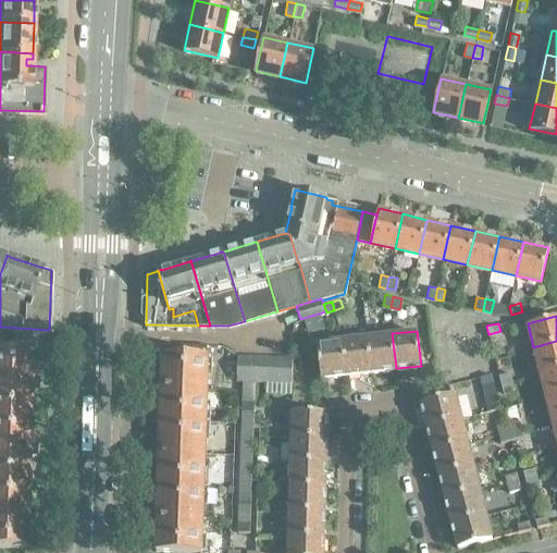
[(0,344),(12,345),(12,334),(0,333),(0,344)]
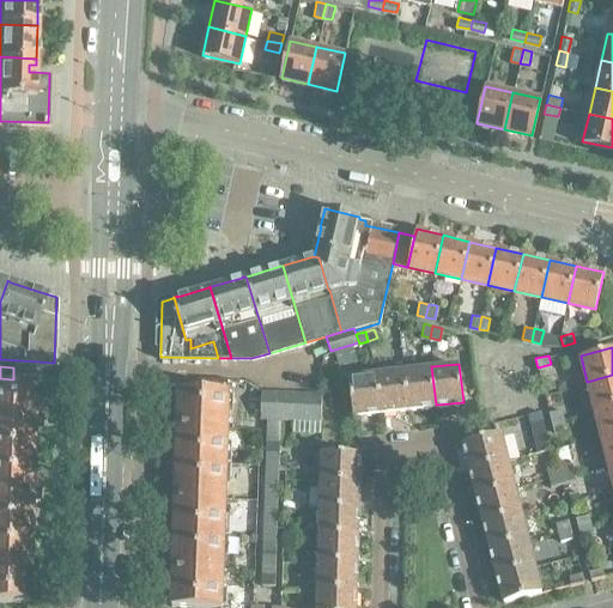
[(436,405),(431,366),(404,370),(408,408),(436,405)]
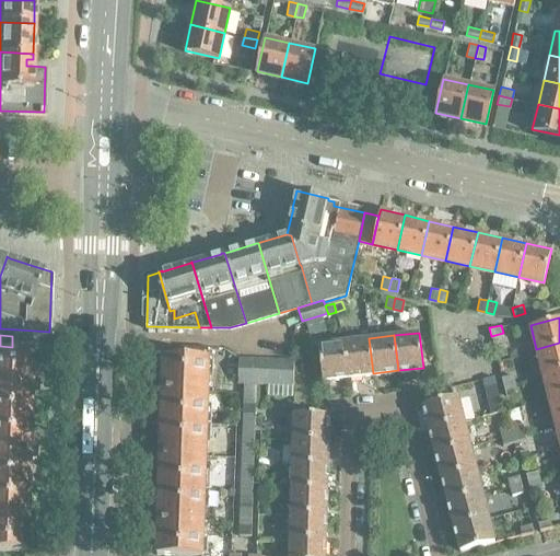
[(373,373),(369,338),(345,342),(348,375),(373,373)]
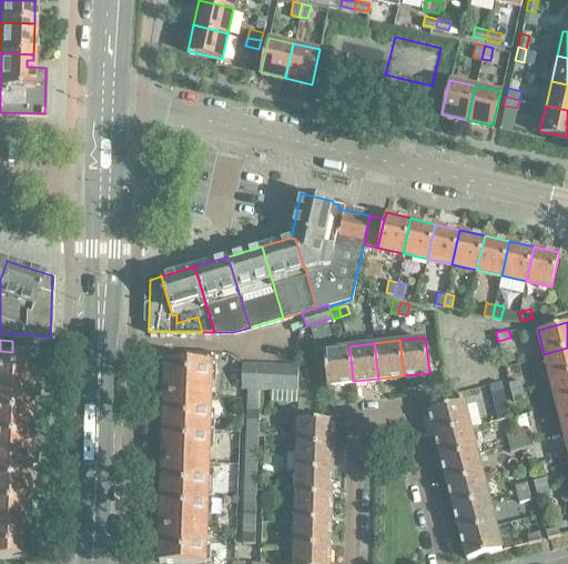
[(353,381),(350,346),(324,349),(327,384),(353,381)]
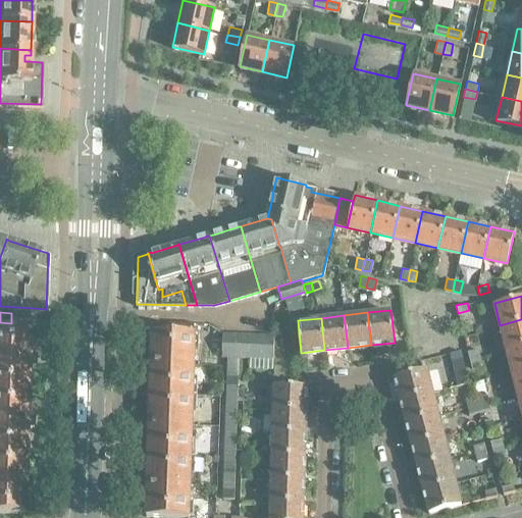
[(521,344),(521,319),(500,325),(506,348),(521,344)]
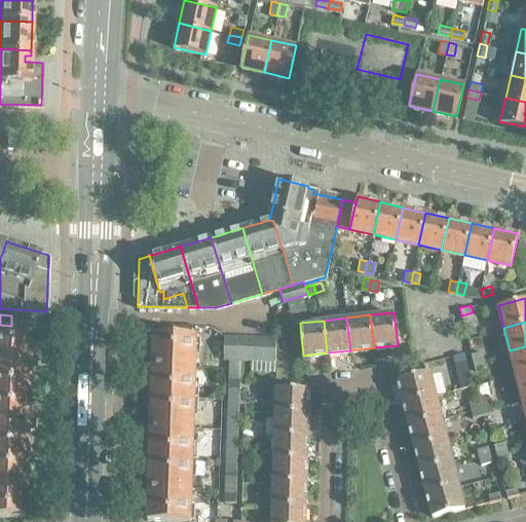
[(171,323),(171,332),(171,333),(196,334),(196,333),(195,333),(195,324),(171,323)]
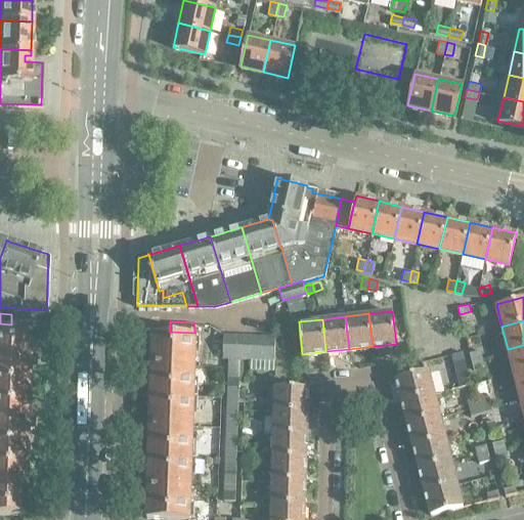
[(0,326),(0,388),(28,389),(28,376),(29,376),(29,366),(29,364),(36,363),(36,354),(29,352),(29,350),(30,350),(30,341),(30,327),(0,326)]
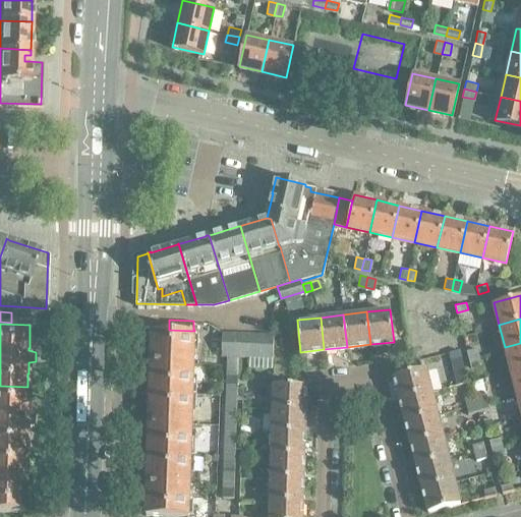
[(192,391),(194,331),(169,330),(169,329),(152,329),(152,343),(151,343),(151,351),(151,353),(145,355),(143,364),(151,366),(151,367),(150,367),(150,377),(151,377),(150,390),(192,391)]
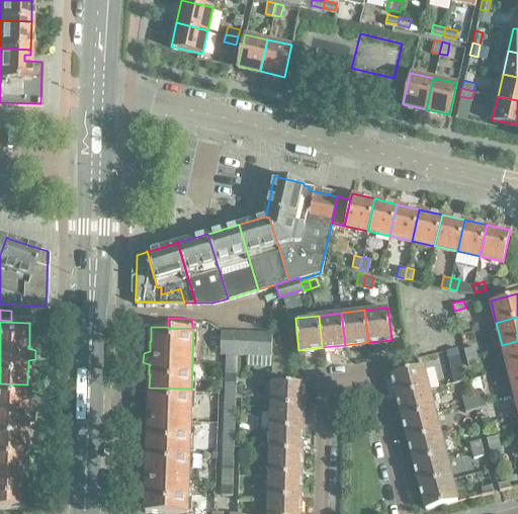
[(233,353),(234,329),(222,329),(221,352),(226,353),(233,353)]
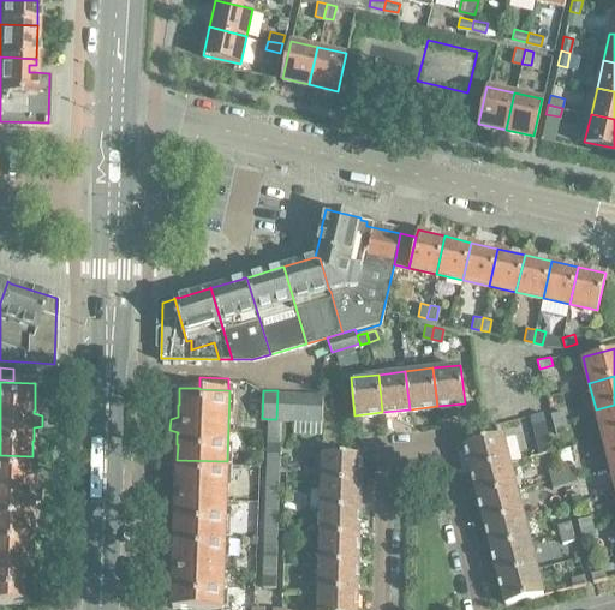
[(292,419),(292,392),(278,390),(276,419),(281,419),(292,419)]
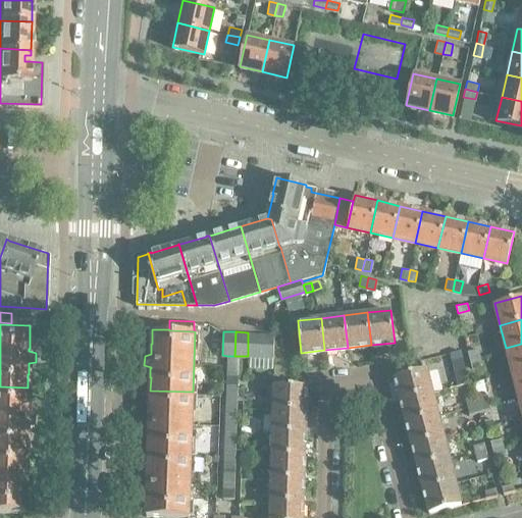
[(260,357),(261,332),(248,332),(248,356),(260,357)]
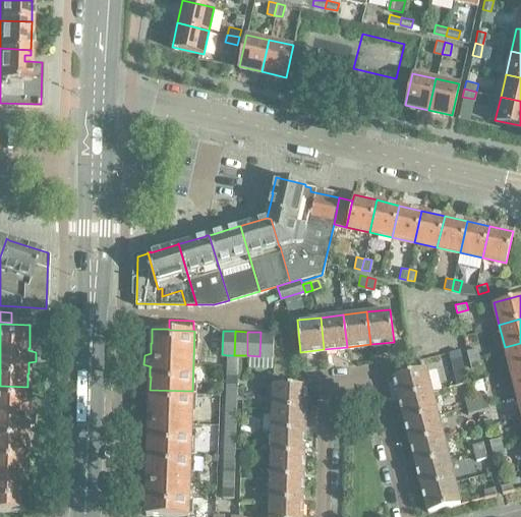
[(274,333),(273,333),(261,332),(259,356),(273,356),(274,333)]
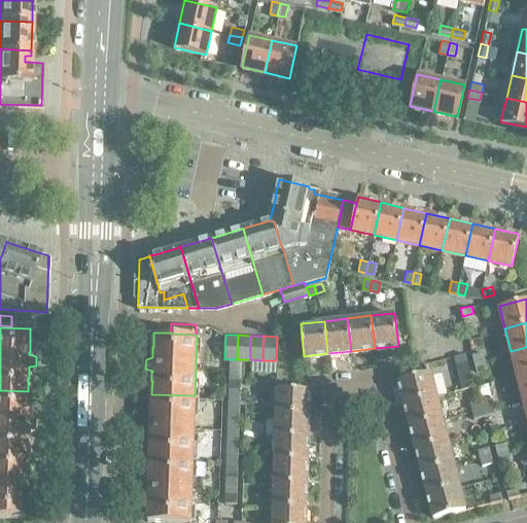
[(526,371),(526,347),(511,351),(517,374),(526,371)]
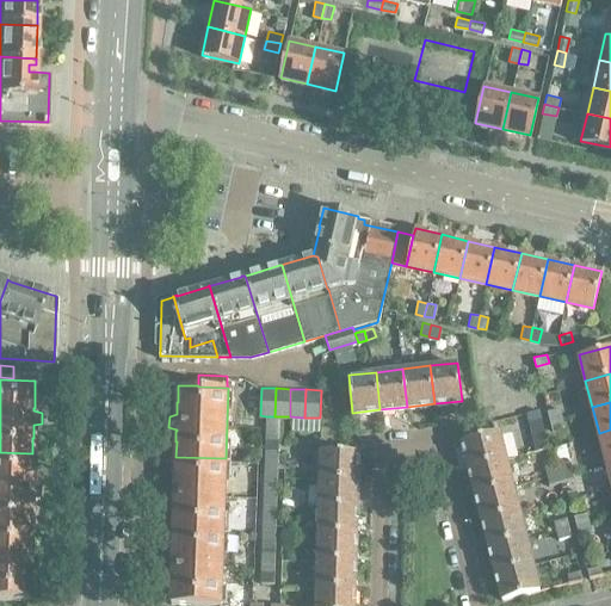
[(560,407),(547,409),(549,419),(562,415),(560,407)]
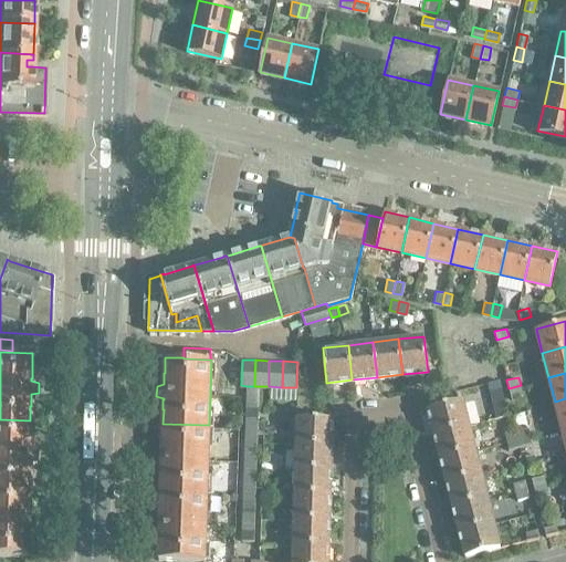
[(500,378),(489,381),(491,389),(502,386),(500,378)]
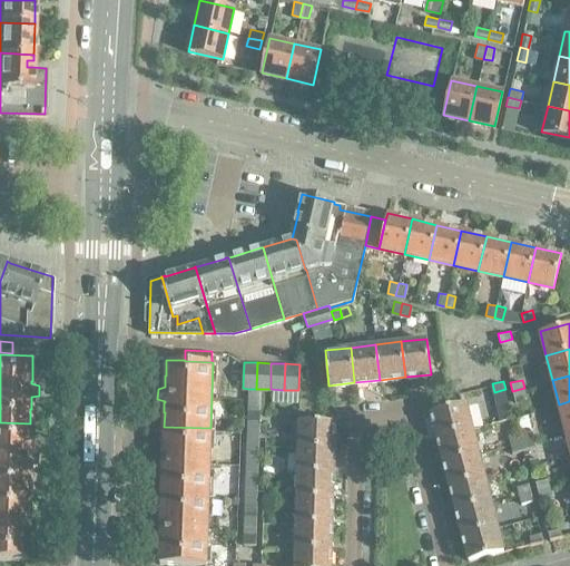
[(527,397),(524,388),(512,391),(514,399),(527,397)]
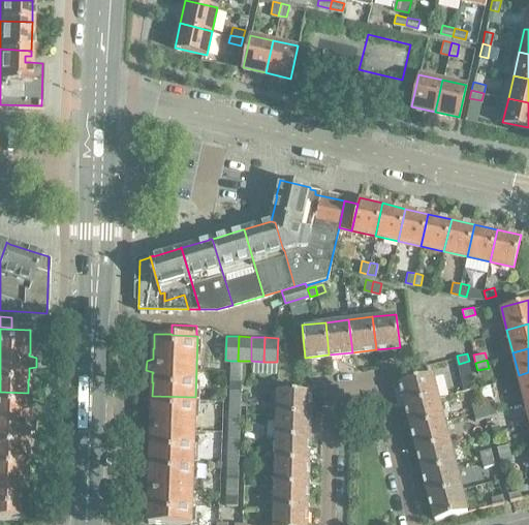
[(242,361),(238,361),(230,361),(230,371),(242,371),(242,361)]
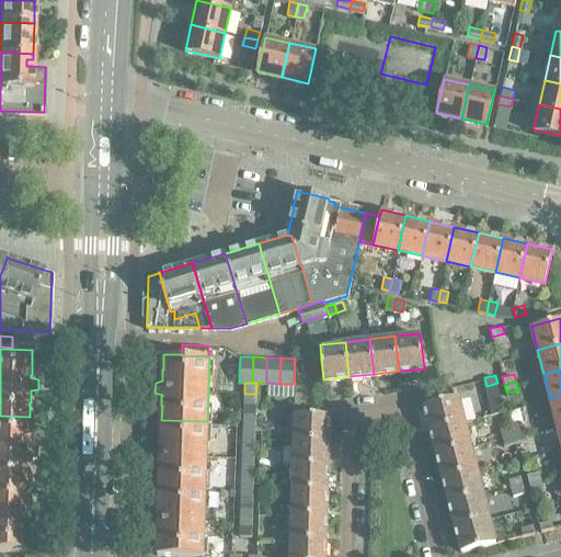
[(504,410),(497,383),(487,386),(493,413),(504,410)]
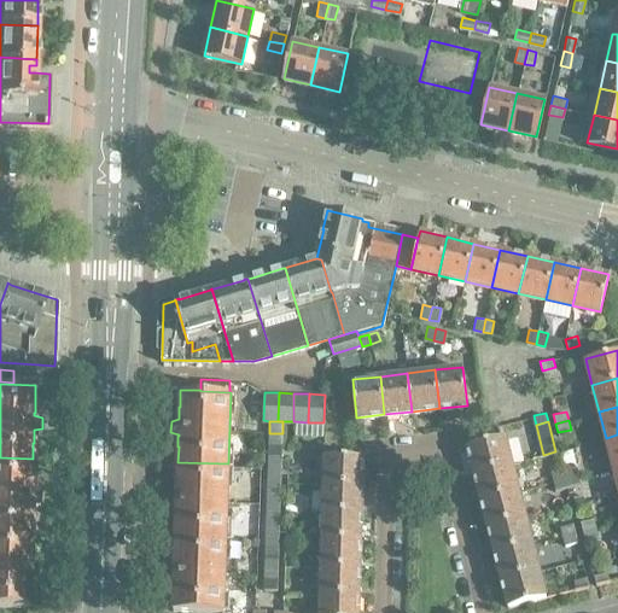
[(283,443),(283,433),(269,433),(269,442),(283,443)]
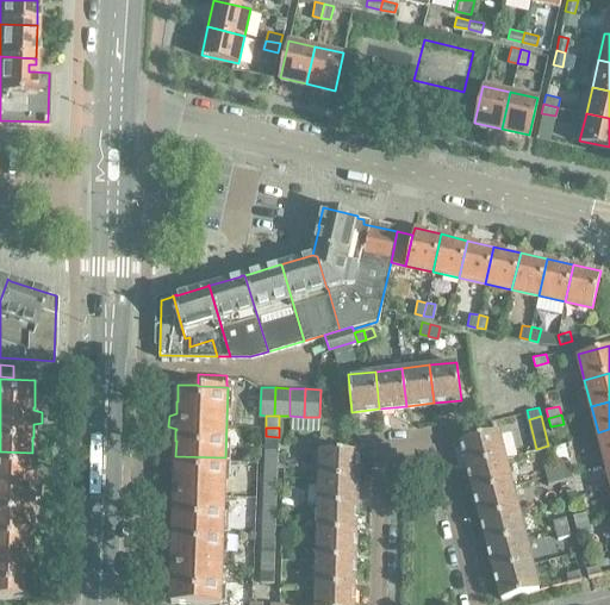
[(498,429),(461,438),(468,466),(505,456),(498,429)]
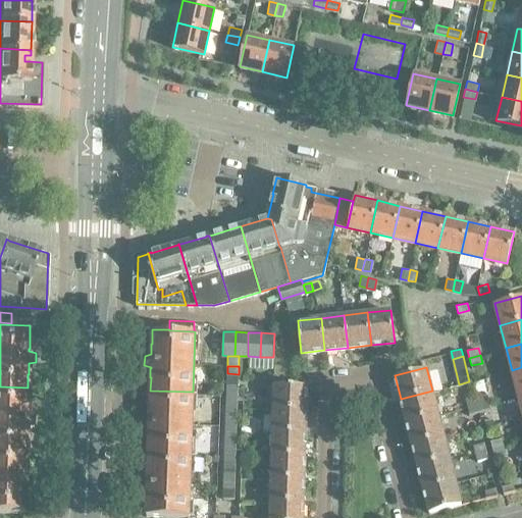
[(521,392),(521,367),(512,370),(517,394),(521,392)]
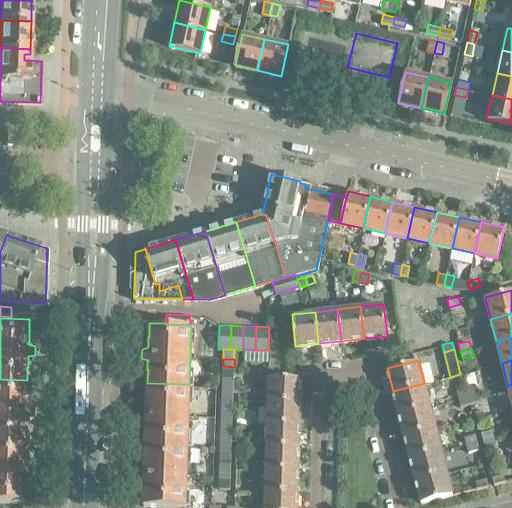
[(233,375),(234,367),(223,366),(223,374),(233,375)]
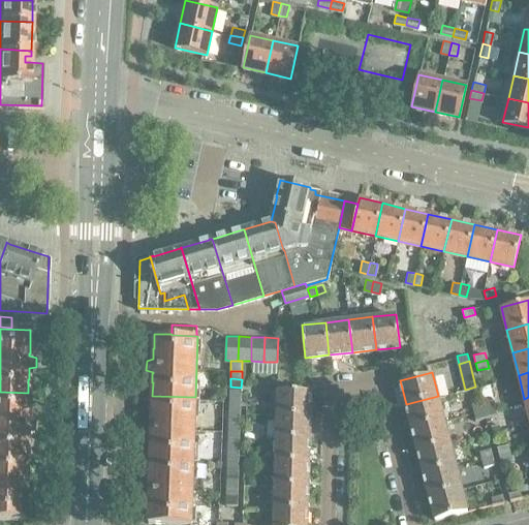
[(241,398),(241,388),(230,387),(229,397),(241,398)]
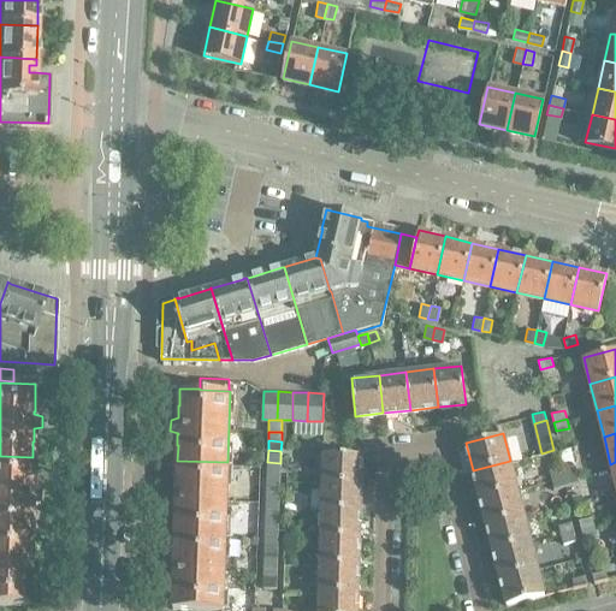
[(362,455),(324,454),(323,481),(361,482),(362,455)]
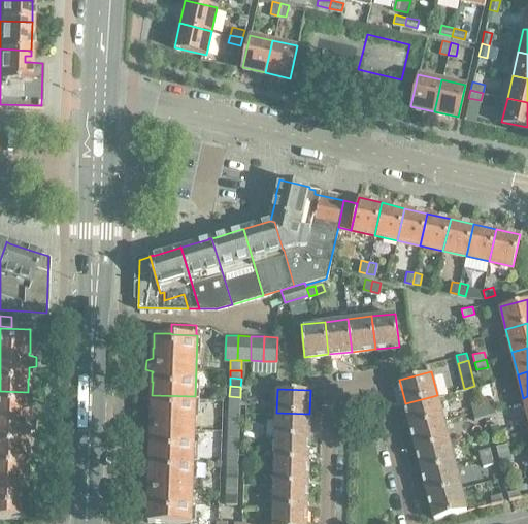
[(28,405),(28,392),(0,391),(0,453),(26,454),(27,440),(27,431),(27,429),(34,428),(34,419),(27,417),(27,415),(28,415),(28,405)]
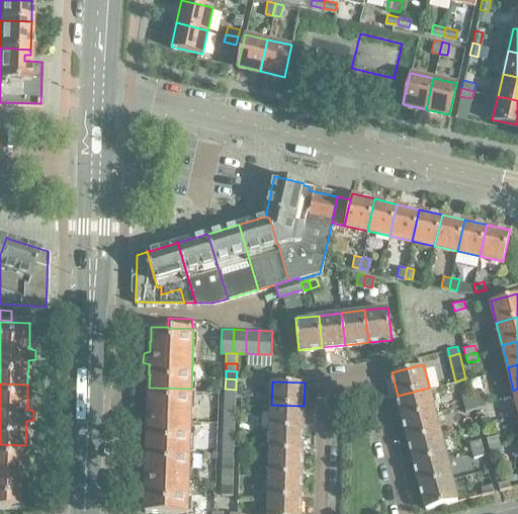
[(189,449),(191,389),(149,388),(149,402),(148,402),(148,411),(148,412),(142,414),(141,423),(148,425),(148,426),(147,426),(147,435),(148,435),(147,448),(189,449)]
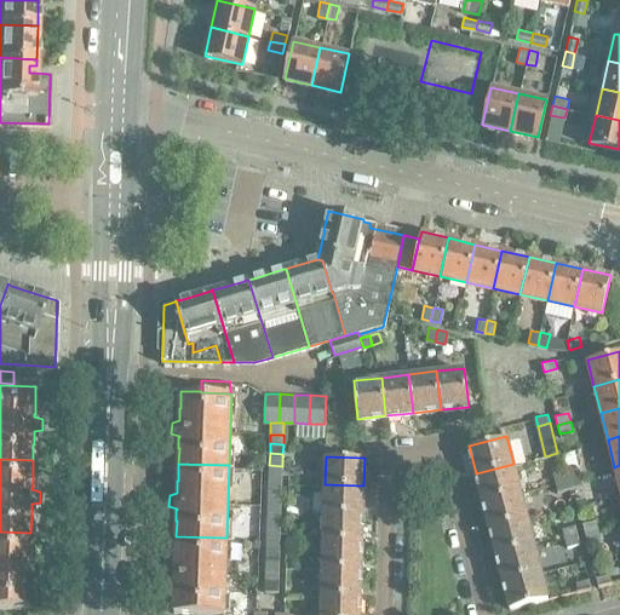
[(521,490),(514,464),(476,473),(482,500),(521,490)]
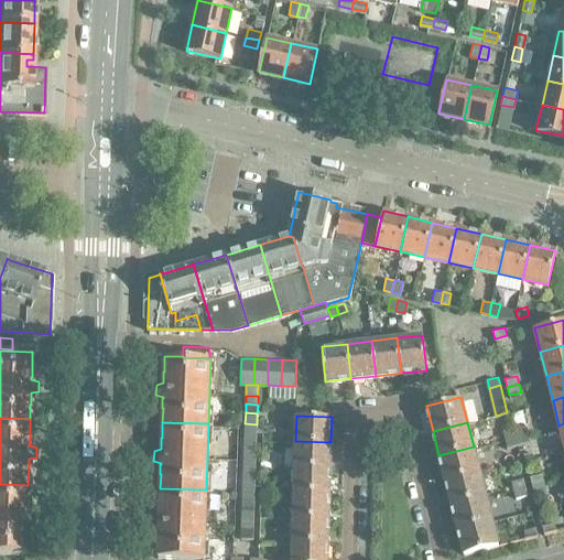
[(257,432),(257,424),(245,423),(245,432),(257,432)]
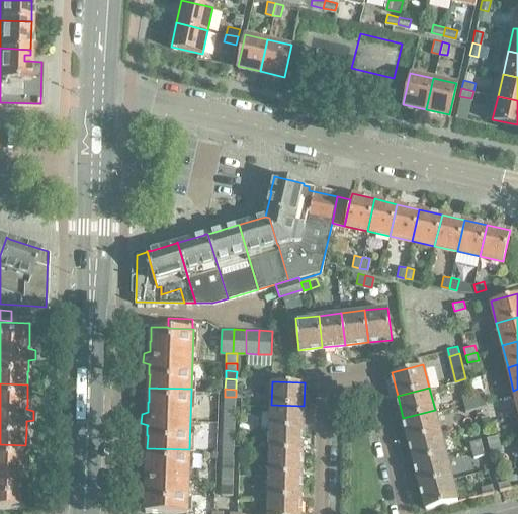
[(483,390),(475,392),(471,392),(473,400),(485,398),(483,390)]
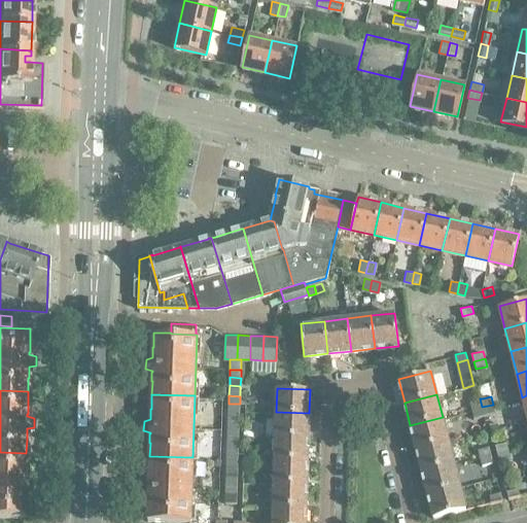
[(469,402),(471,410),(482,407),(480,398),(469,402)]
